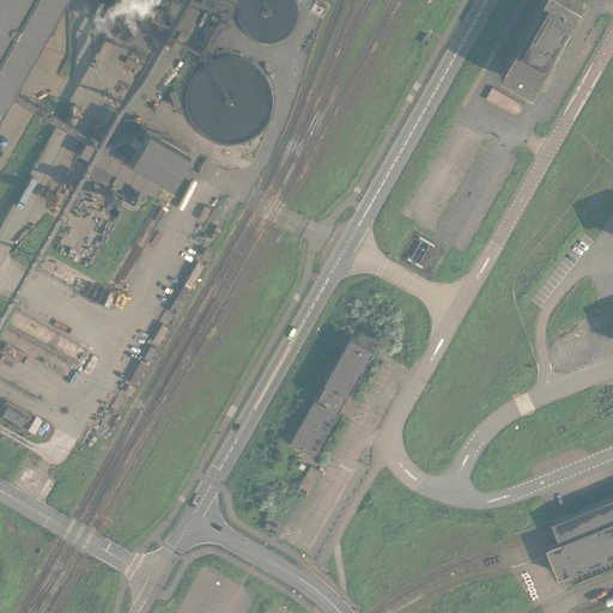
[(0,0),(0,90),(8,76),(11,72),(26,44),(29,41),(43,13),(47,8),(50,0),(0,0)]
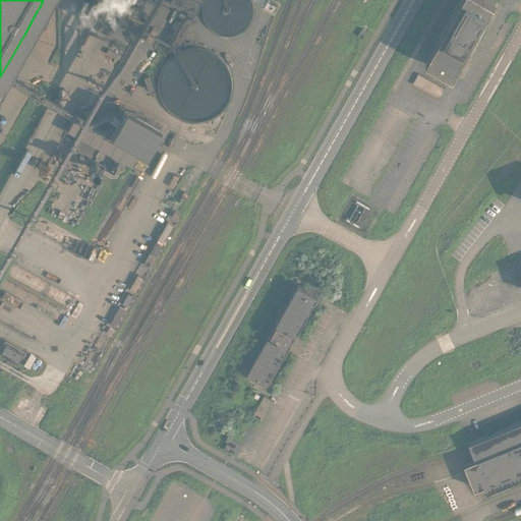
[(94,0),(91,0),(82,14),(104,25),(106,27),(107,26),(115,12),(111,9),(110,9),(95,0),(94,0)]
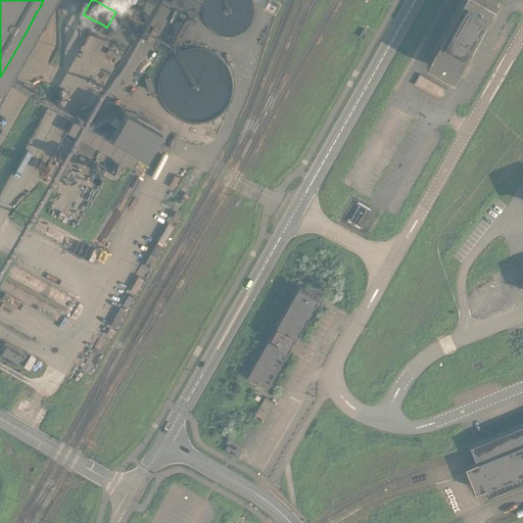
[(147,0),(129,0),(124,11),(137,18),(147,0)]
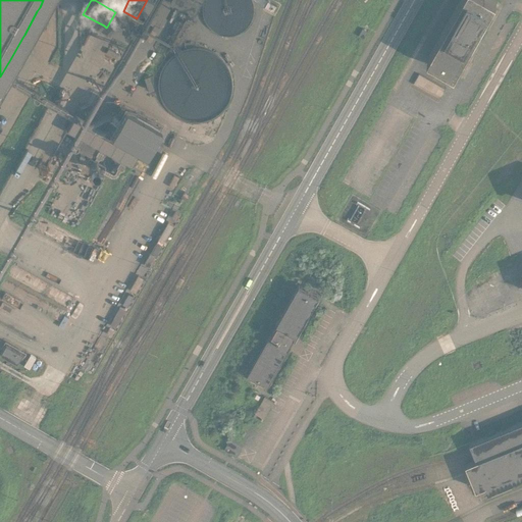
[(454,73),(488,12),(494,0),(459,0),(426,58),(454,73)]
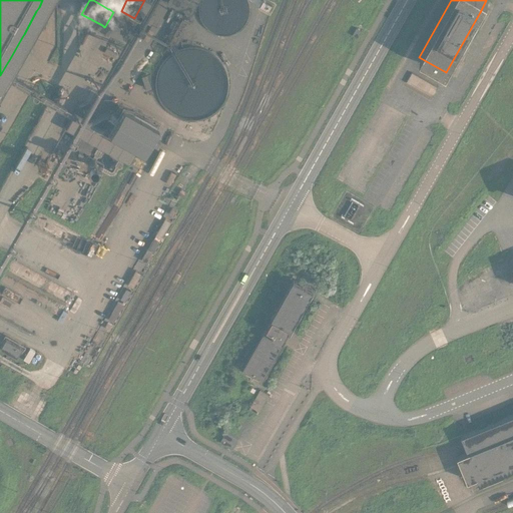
[(361,30),(356,27),(352,35),(357,38),(361,30)]
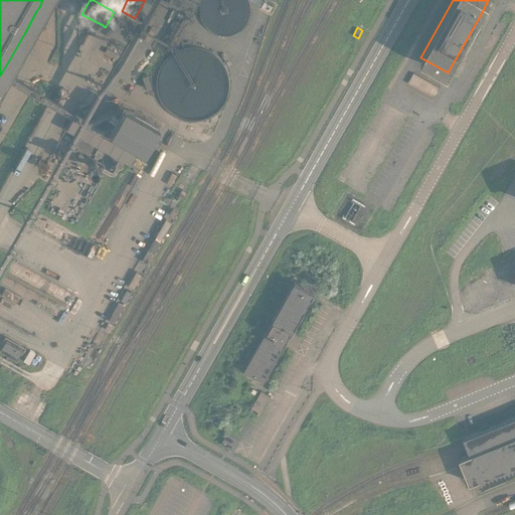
[(141,75),(145,89),(150,87),(146,73),(141,75)]
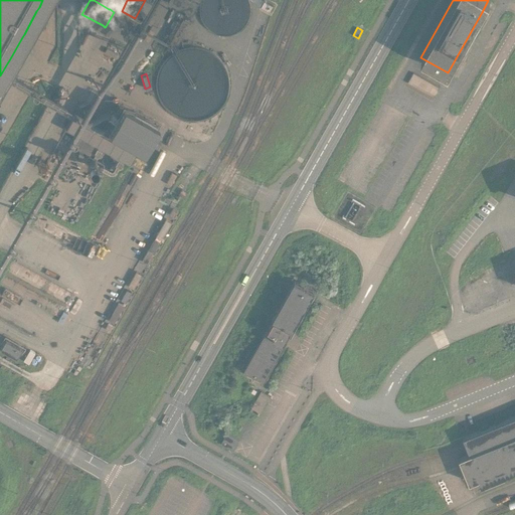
[(439,87),(415,73),(409,82),(434,97),(439,87)]
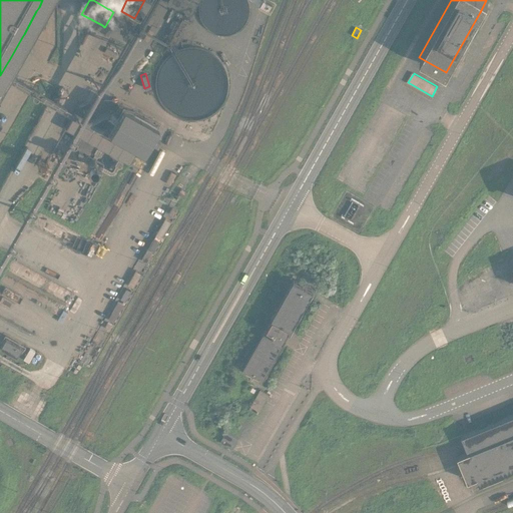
[(107,106),(103,113),(106,114),(102,123),(145,147),(147,144),(151,147),(152,145),(147,143),(151,136),(155,139),(156,137),(153,136),(159,125),(117,101),(112,109),(107,106)]
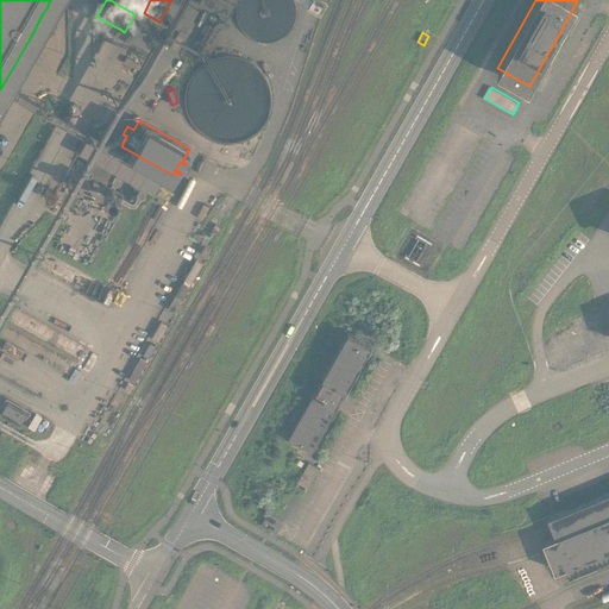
[(159,180),(83,137),(76,150),(96,162),(88,175),(105,183),(113,171),(152,193),(159,180)]
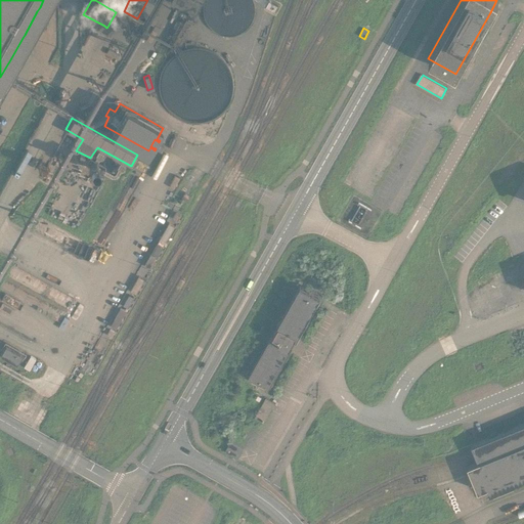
[(49,162),(44,171),(51,175),(56,166),(49,162)]
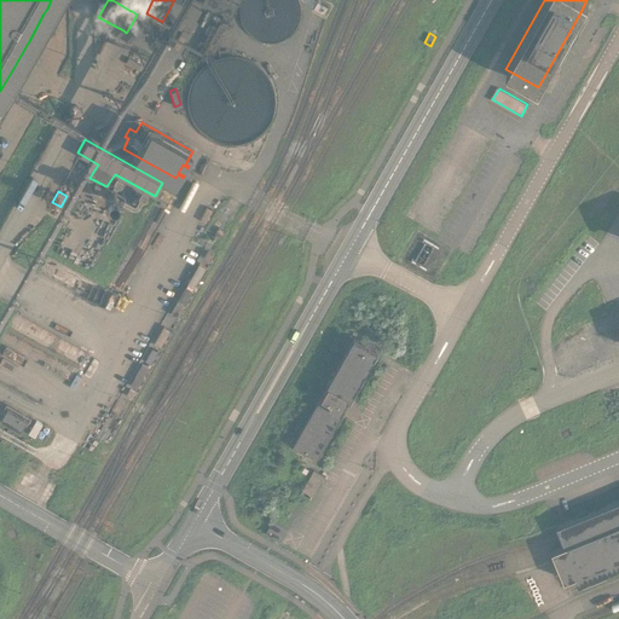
[(198,262),(186,284),(194,288),(206,266),(198,262)]
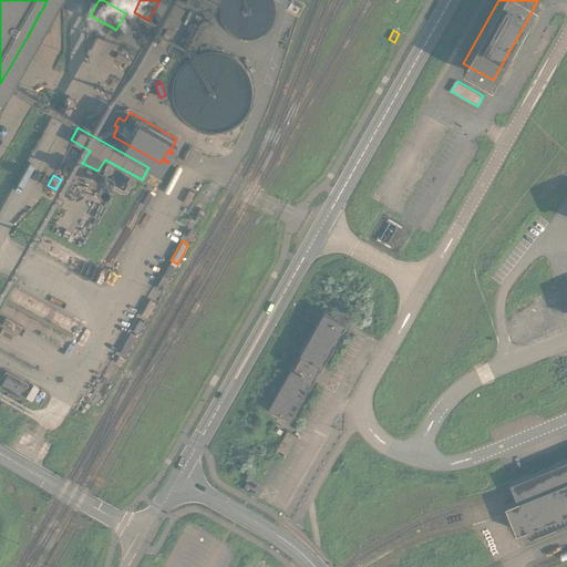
[(169,263),(163,275),(168,278),(175,266),(169,263)]
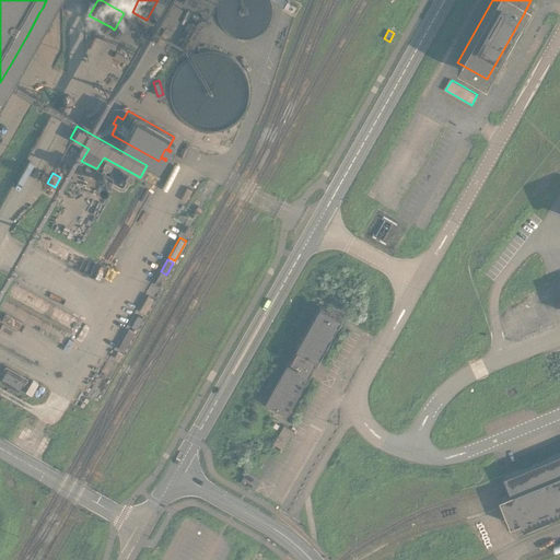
[(160,271),(154,283),(160,287),(166,275),(160,271)]
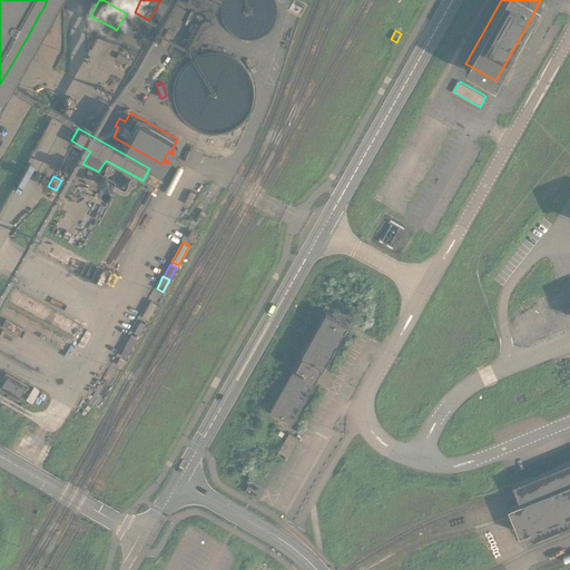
[(150,300),(141,316),(147,320),(156,303),(150,300)]
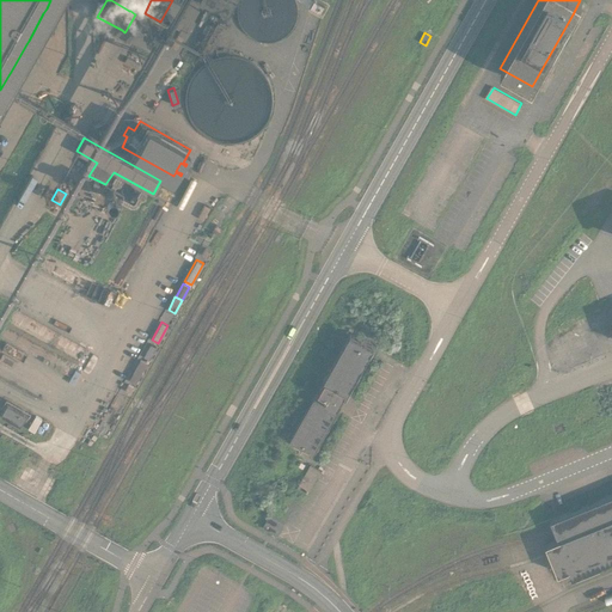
[(373,346),(349,332),(322,381),(323,383),(318,391),(317,390),(288,439),(312,453),(341,403),(338,402),(343,393),(346,396),(373,346)]
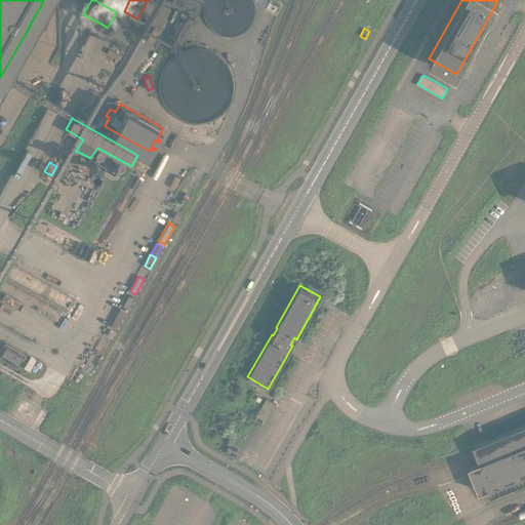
[(129,294),(123,306),(127,308),(133,297),(129,294)]
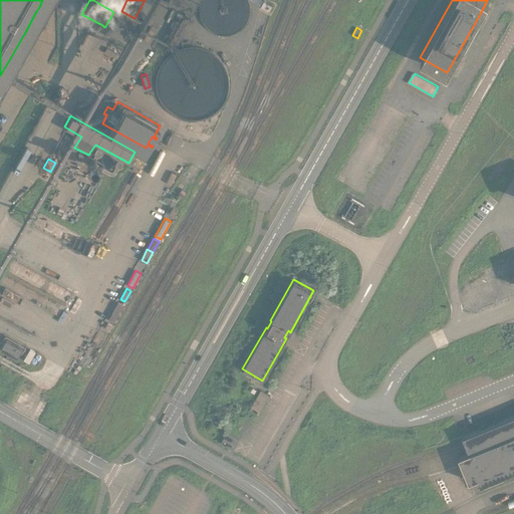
[(117,302),(108,319),(113,322),(122,304),(117,302)]
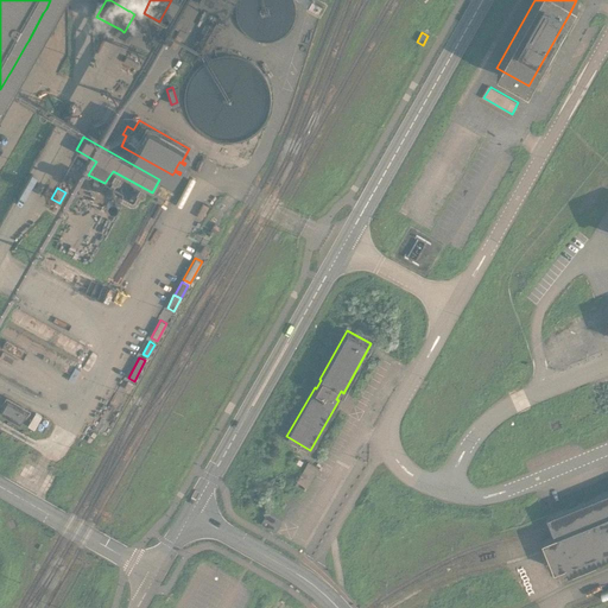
[(0,410),(20,422),(26,411),(7,399),(0,410)]
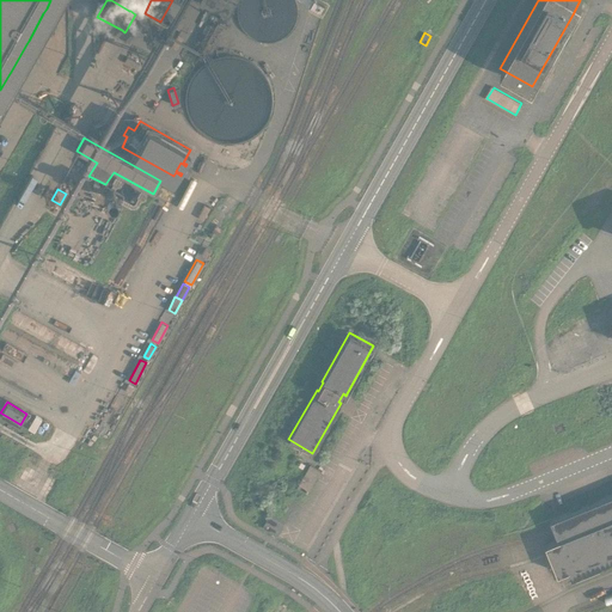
[(38,418),(32,415),(25,428),(31,432),(38,418)]
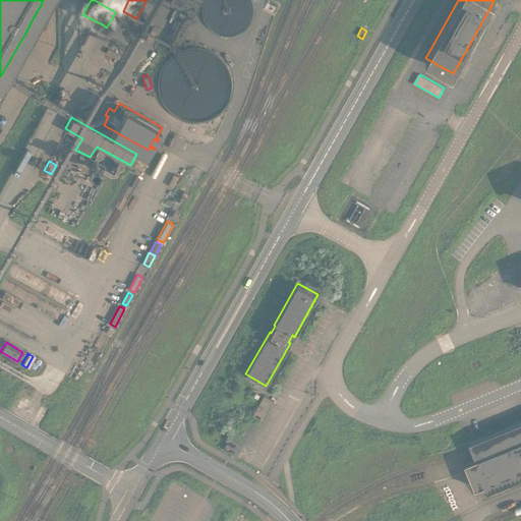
[(474,459),(465,463),(468,470),(469,472),(474,487),(476,486),(478,490),(479,491),(479,494),(481,497),(520,480),(520,419),(468,442),(470,447),(471,450),(474,459)]
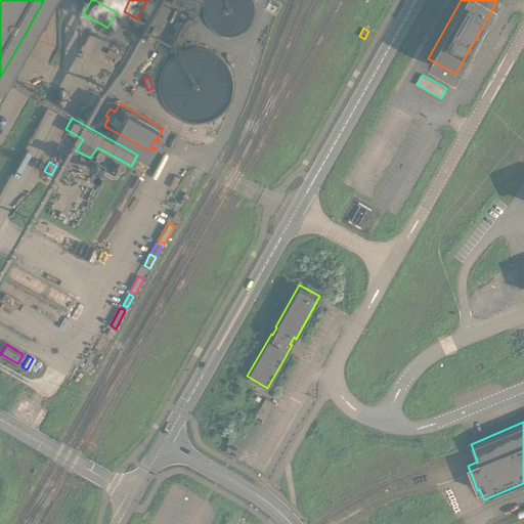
[(238,456),(243,445),(229,440),(225,451),(238,456)]
